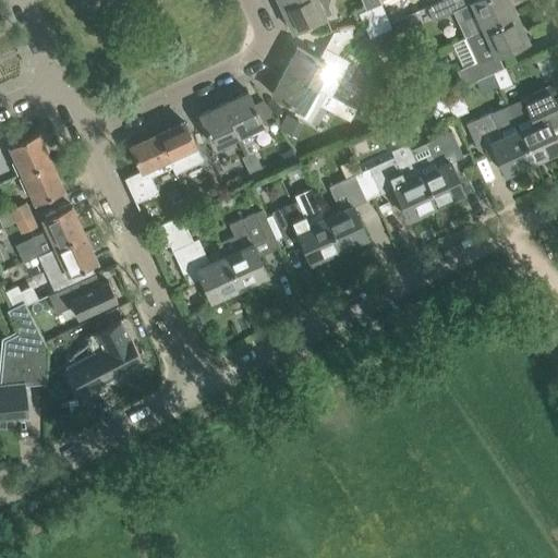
[(329,0),(298,0),(281,8),(292,31),(331,12),(329,5),(329,0)]
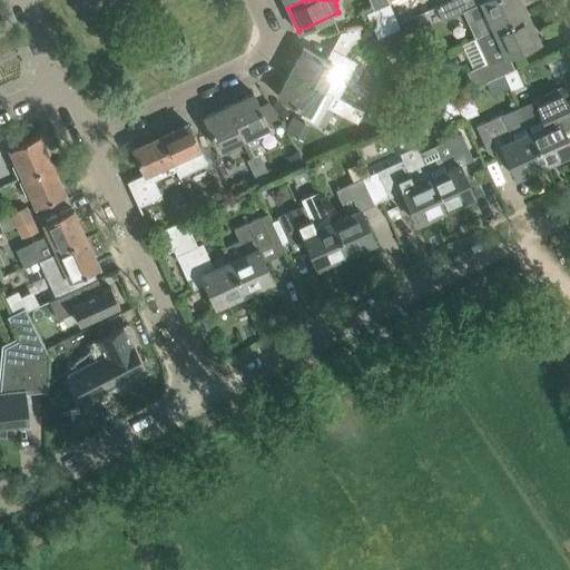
[(464,0),(451,0),(435,8),(442,21),(462,11),(473,37),(482,33),(483,36),(527,16),(519,0),(484,0),(482,1),(469,8),(464,0)]
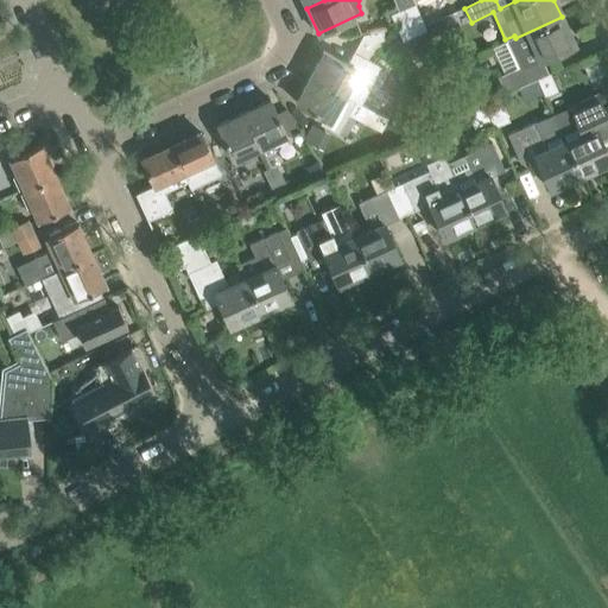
[(413,2),(390,13),(396,26),(419,16),(413,2)]
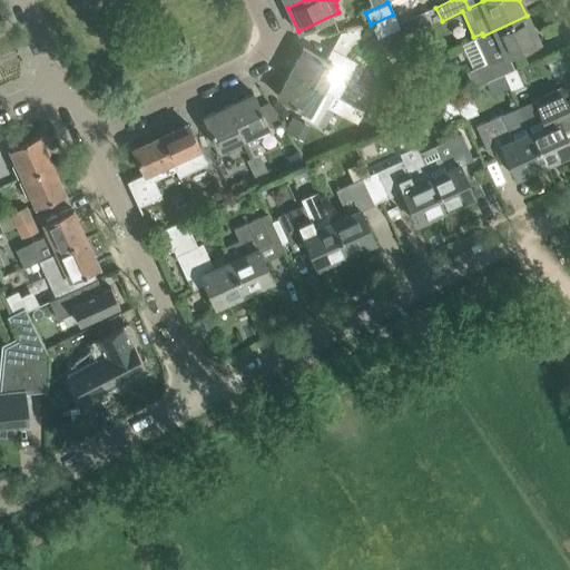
[(397,25),(393,15),(371,25),(384,53),(406,43),(399,25),(397,25)]
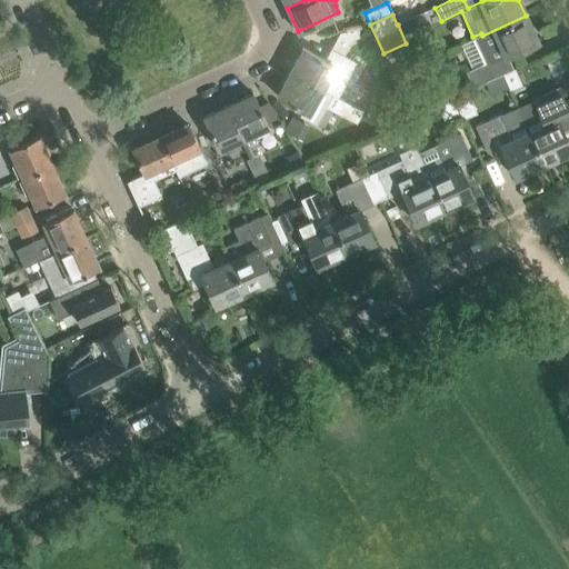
[(466,72),(472,89),(513,69),(507,56),(520,49),(521,51),(528,48),(527,46),(538,41),(526,16),(482,36),(481,33),(472,37),(485,63),(466,72)]
